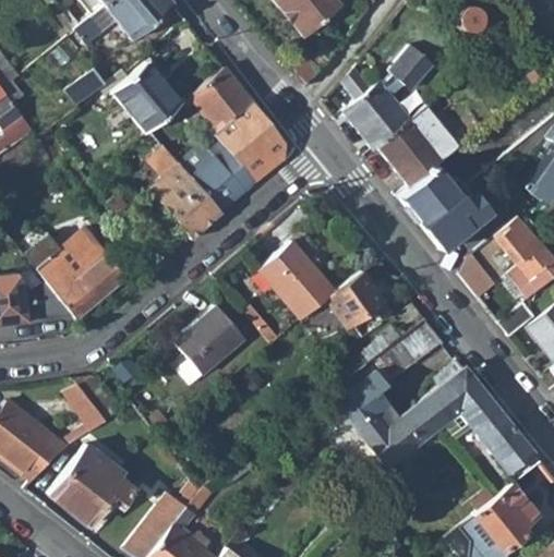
[(105,4),(110,0),(87,0),(88,0),(65,17),(74,29),(105,4)]
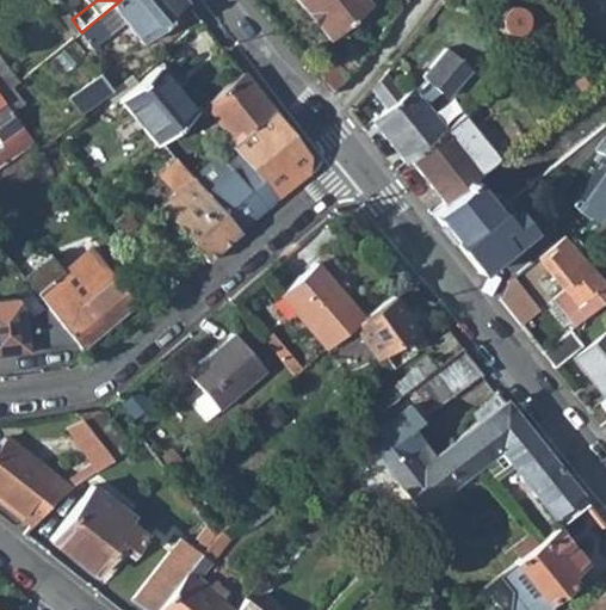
[(128,23),(144,43),(191,6),(185,0),(121,0),(115,5),(128,23)]
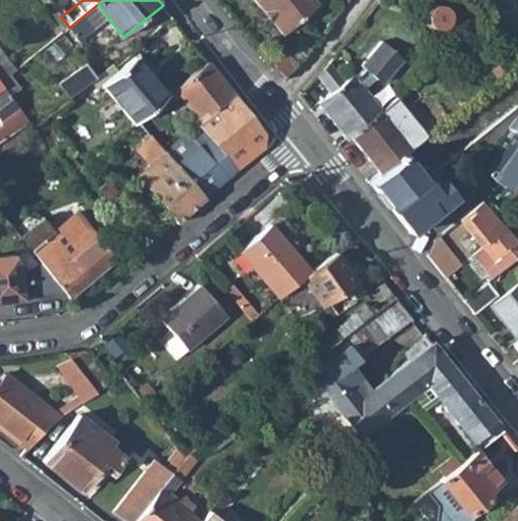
[(258,0),(287,34),(321,5),(317,0),(258,0)]
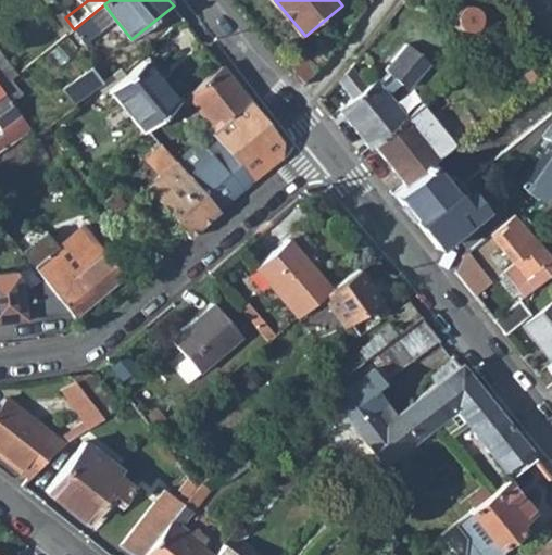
[(86,45),(116,21),(104,4),(74,29),(86,45)]
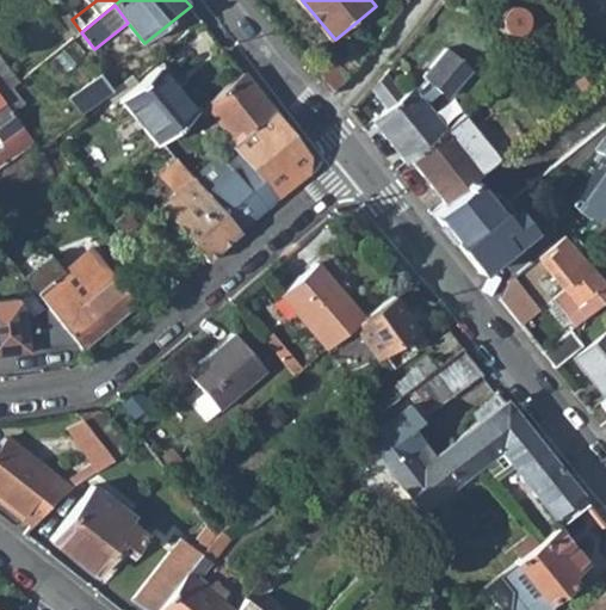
[(514,32),(517,29),(518,23),(518,17),(514,12),(509,8),(505,7),(499,7),(494,10),(490,14),(488,19),(488,25),(490,30),(494,35),(499,37),(505,38),(509,36),(514,32)]
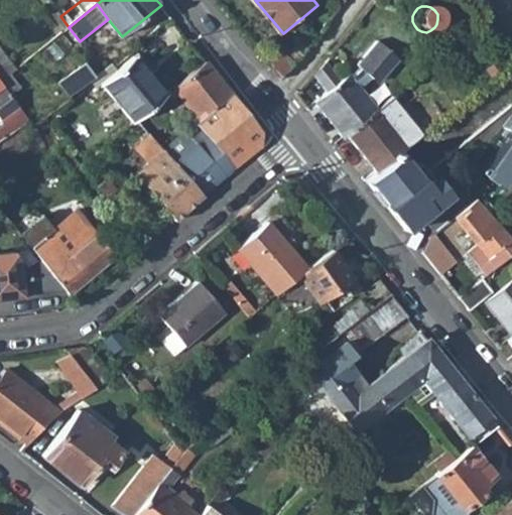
[(350,136),(381,110),(364,89),(374,77),(379,81),(399,55),(377,38),(357,62),(362,67),(354,76),(353,75),(318,103),(347,139),(350,136)]
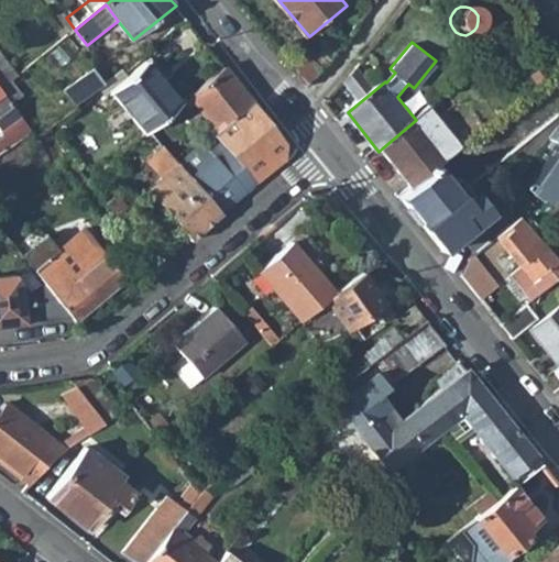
[(14,79),(21,74),(0,46),(0,84),(2,88),(14,79)]
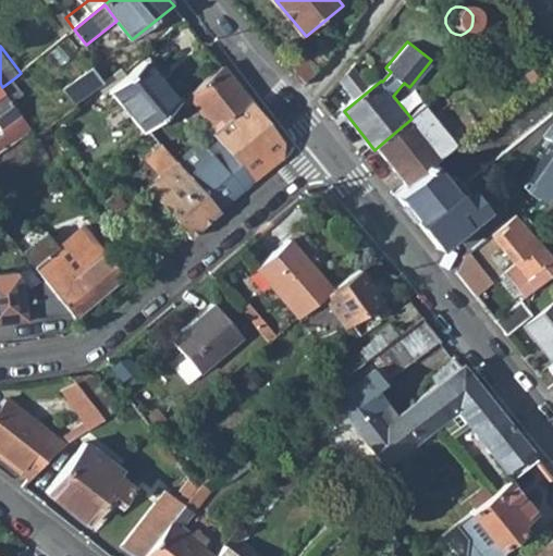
[(321,70),(309,56),(294,69),(308,86),(321,70)]
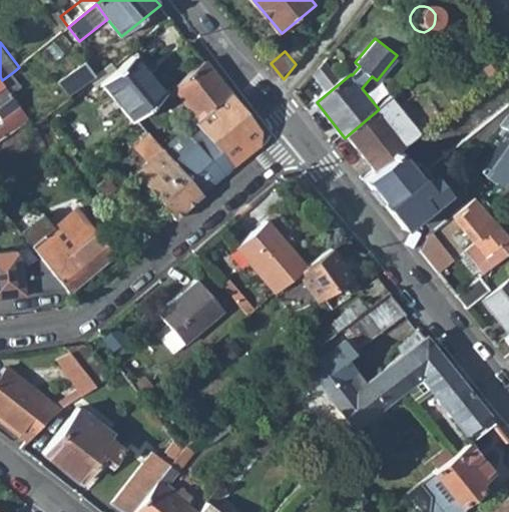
[(136,55),(104,82),(135,121),(168,94),(136,55)]
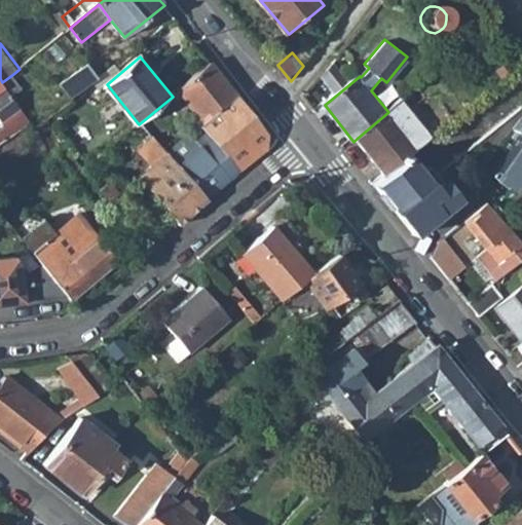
[(338,71),(342,66),(335,60),(331,65),(338,71)]
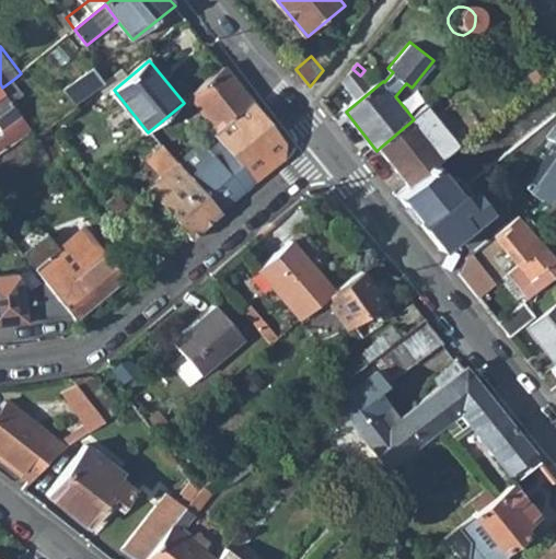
[(65,88),(77,104),(106,82),(94,66),(65,88)]
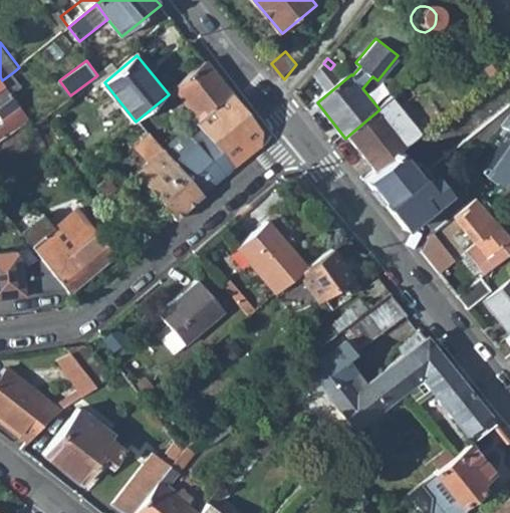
[(227,96),(215,80),(219,76),(207,62),(171,92),(176,98),(180,94),(199,120),(227,96)]
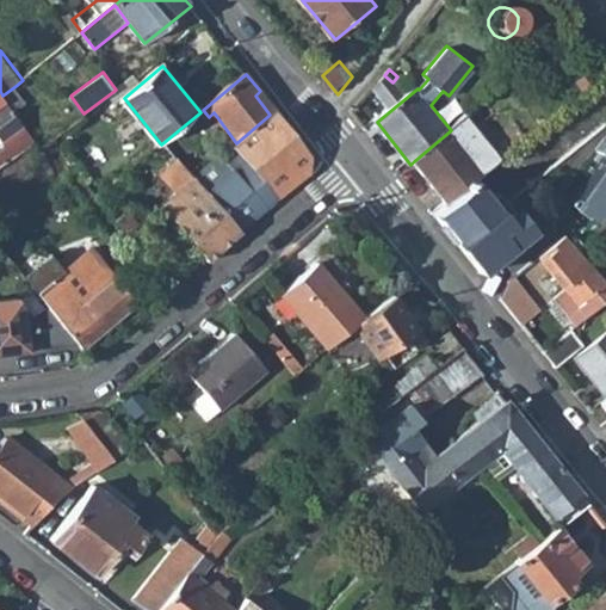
[(363,124),(395,85),(393,82),(384,75),(353,114),(363,124)]
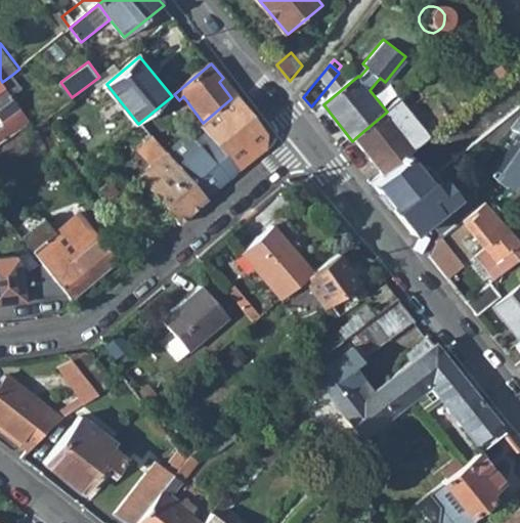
[(11,94),(23,85),(13,74),(2,82),(11,94)]
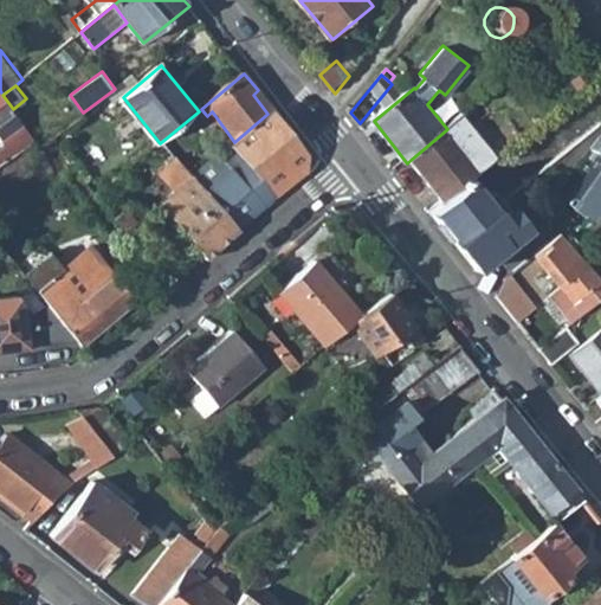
[(0,136),(5,145),(10,152),(4,155),(0,150),(0,169),(36,140),(13,109),(2,95),(0,90),(0,136)]
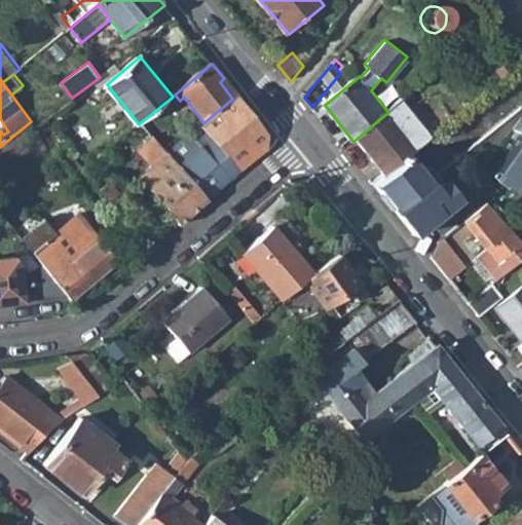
[(267,152),(270,136),(237,96),(232,99),(203,123),(168,153),(210,201),(267,152)]
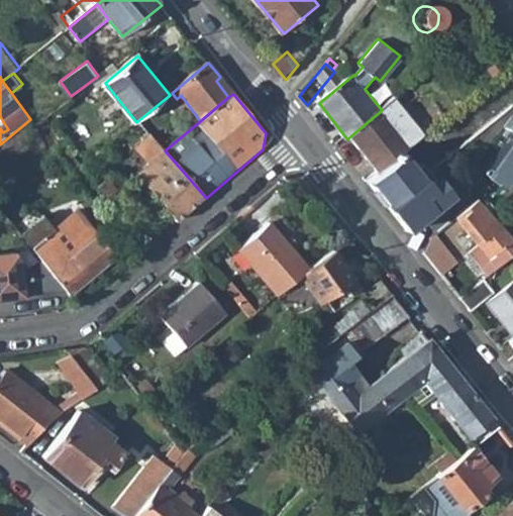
[(382,110),(350,136),(381,175),(403,156),(426,136),(397,99),(382,110)]
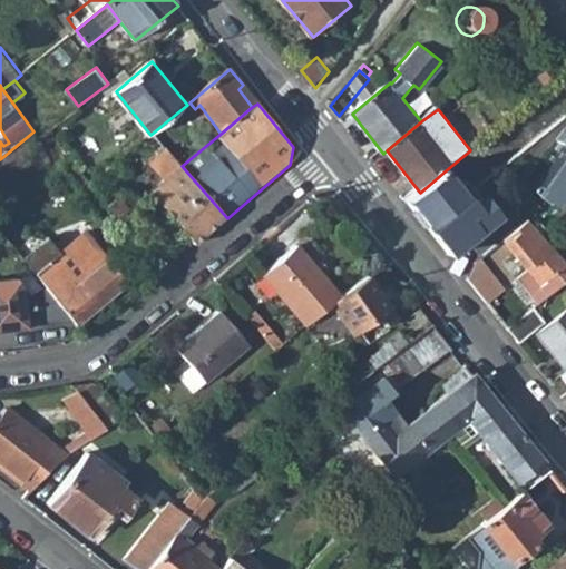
[(0,198),(15,189),(20,197),(59,168),(40,141),(33,131),(0,159),(0,198)]
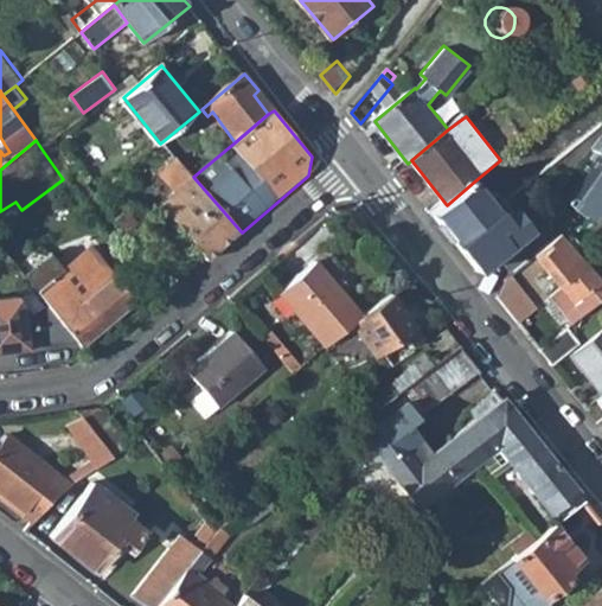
[(0,151),(4,155),(10,152),(5,145),(0,148),(0,151)]
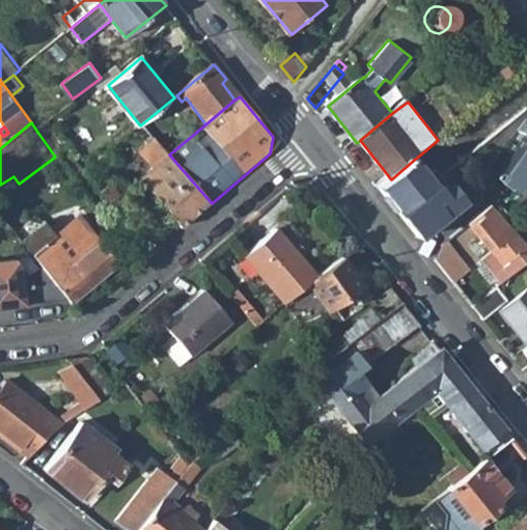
[(526,136),(525,135),(499,175),(516,187),(526,193),(526,136)]
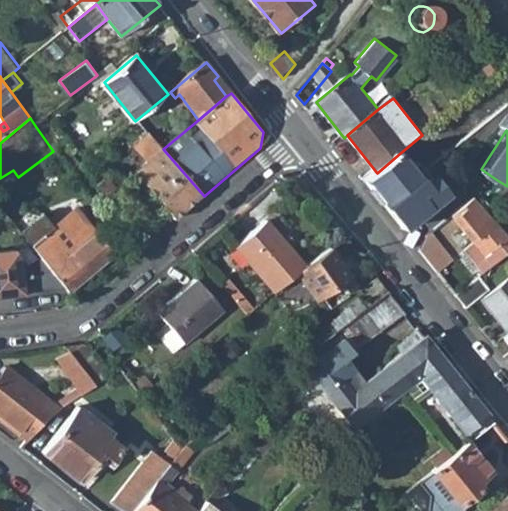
[(137,171),(175,221),(204,196),(163,149),(151,135),(138,146),(150,160),(137,171)]
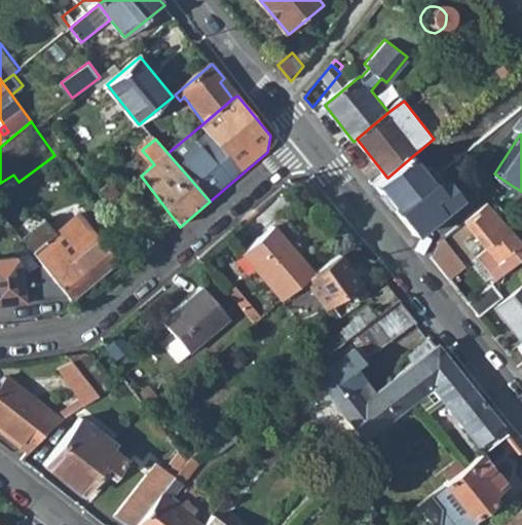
[(410,198),(432,183),(410,158),(387,178),(376,187),(417,238),(423,233),(411,218),(413,216),(408,210),(409,203),(410,198)]
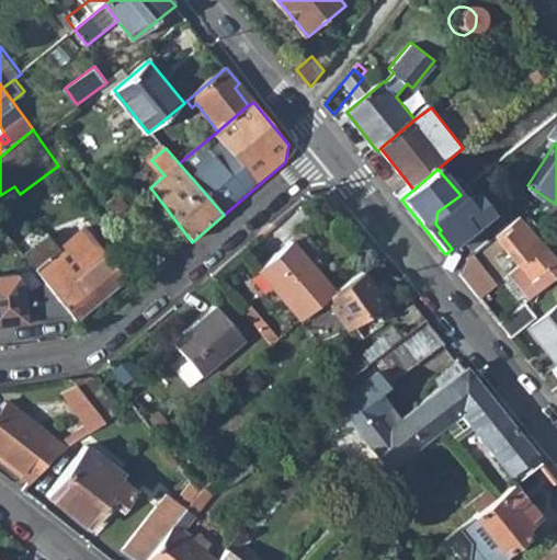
[(439,232),(452,249),(474,230),(462,215),(468,209),(462,202),(469,195),(465,191),(461,195),(438,212),(436,217),(435,224),(441,230),(439,232)]
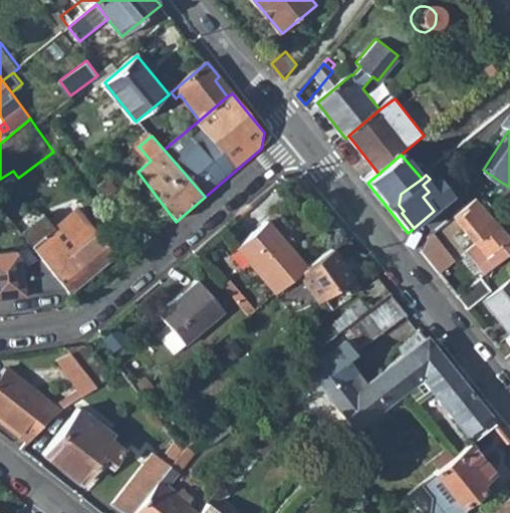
[(153,224),(166,214),(149,192),(136,202),(153,224)]
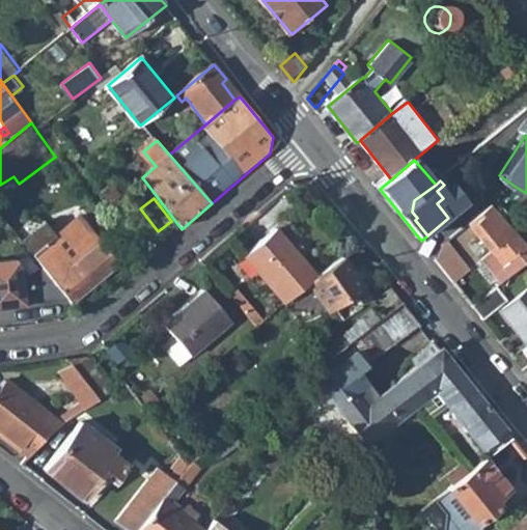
[(22,204),(18,199),(8,206),(12,212),(22,204)]
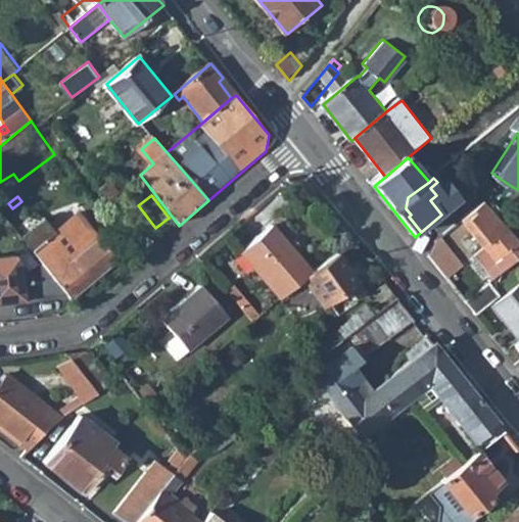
[(518,237),(486,202),(469,217),(493,247),(483,255),(500,276),(518,259),(518,237)]
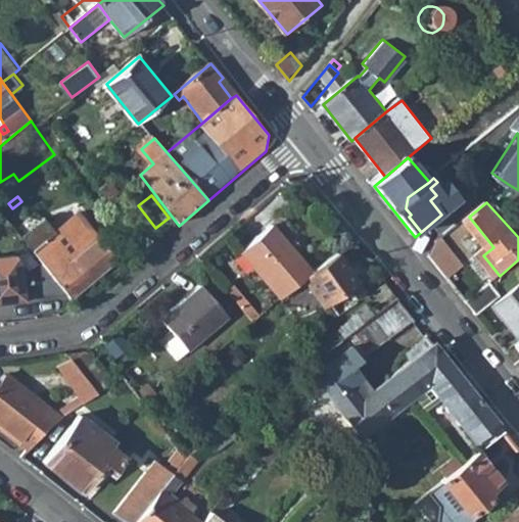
[(45,219),(30,230),(41,246),(51,239),(71,263),(89,247),(87,243),(73,254),(45,219)]
